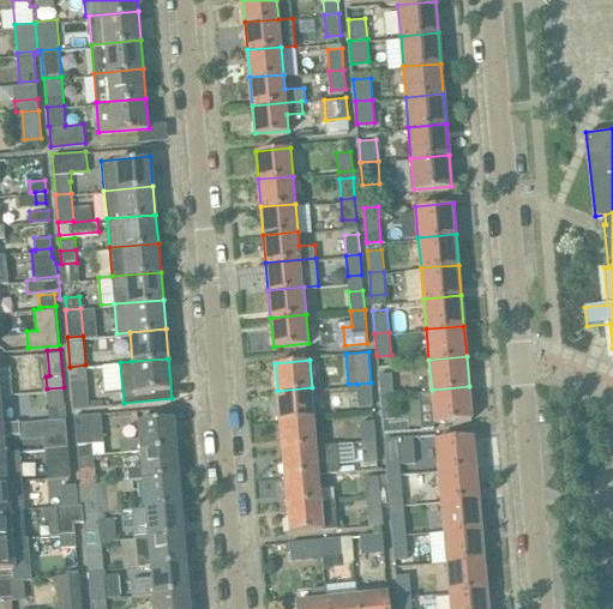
[(89,405),(85,365),(70,367),(73,406),(89,405)]
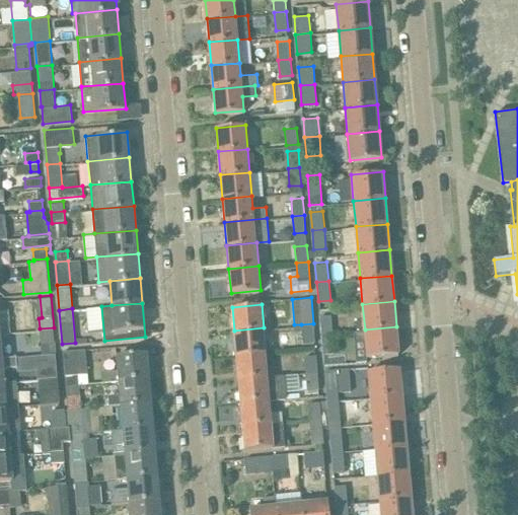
[(322,334),(334,333),(331,312),(321,313),(322,334)]
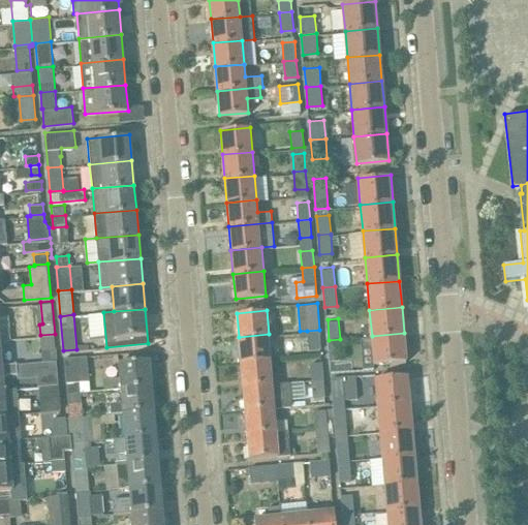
[(319,330),(307,331),(309,349),(321,348),(319,330)]
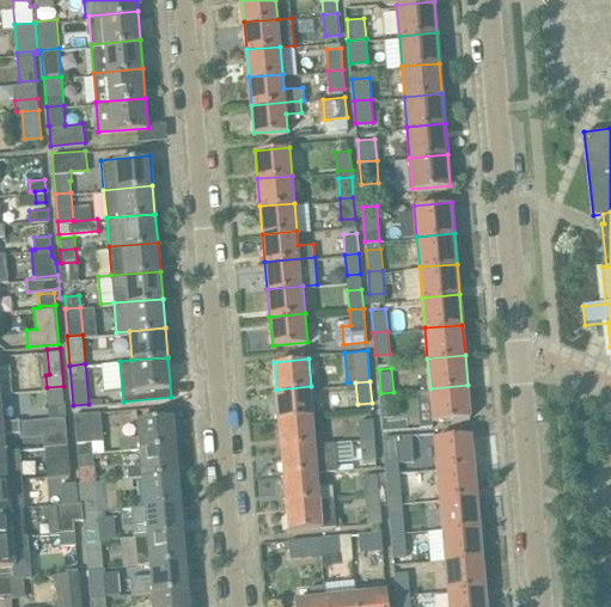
[(470,416),(468,385),(431,388),(417,390),(419,400),(431,400),(433,420),(470,416)]
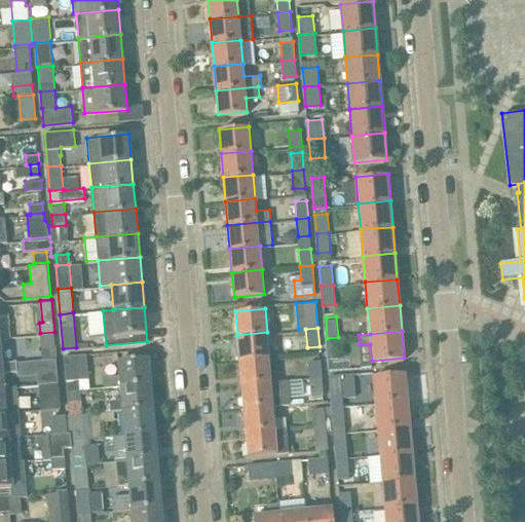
[(267,332),(237,335),(239,359),(269,356),(267,332)]
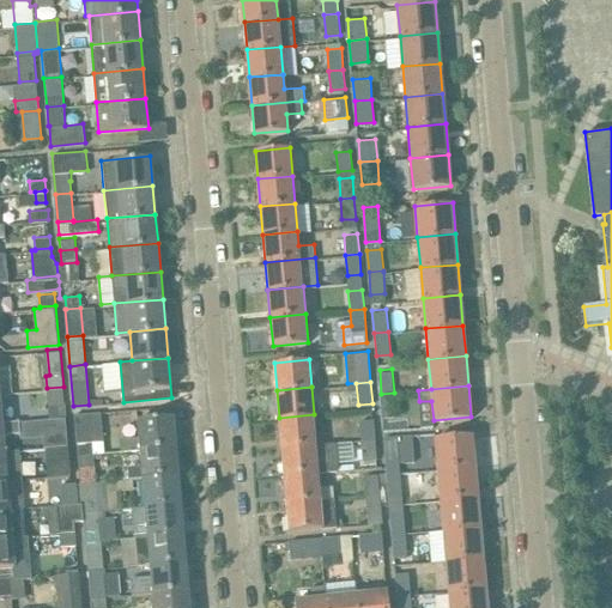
[(395,413),(394,393),(381,394),(383,414),(395,413)]
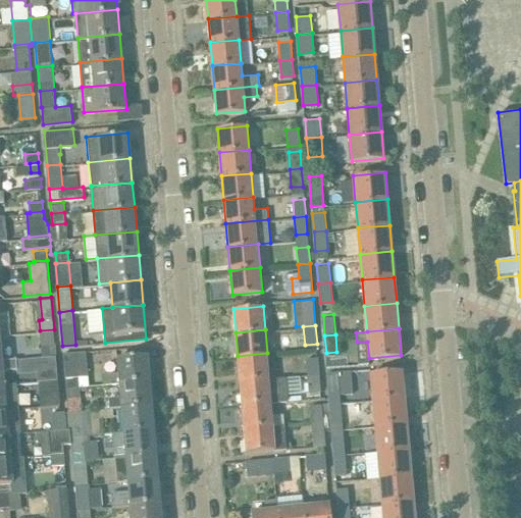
[(44,346),(45,355),(55,354),(54,345),(44,346)]
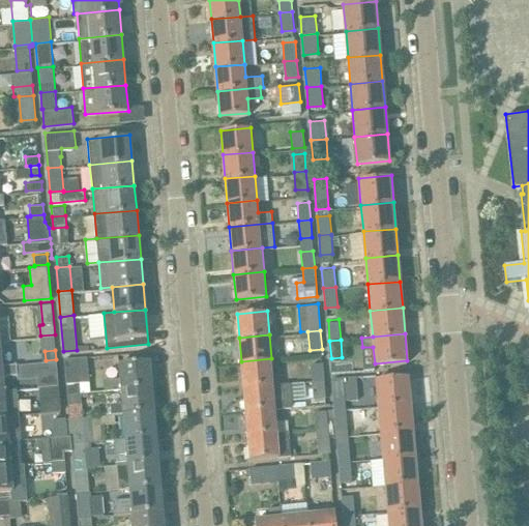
[(64,357),(67,392),(79,391),(78,381),(90,380),(87,355),(64,357)]
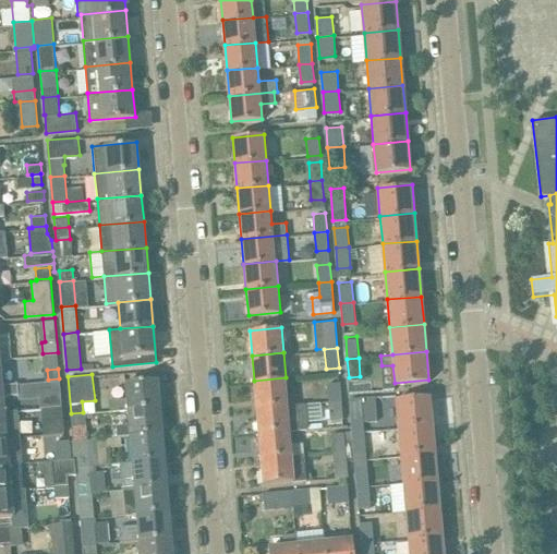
[(59,378),(48,380),(38,381),(40,407),(61,405),(59,378)]
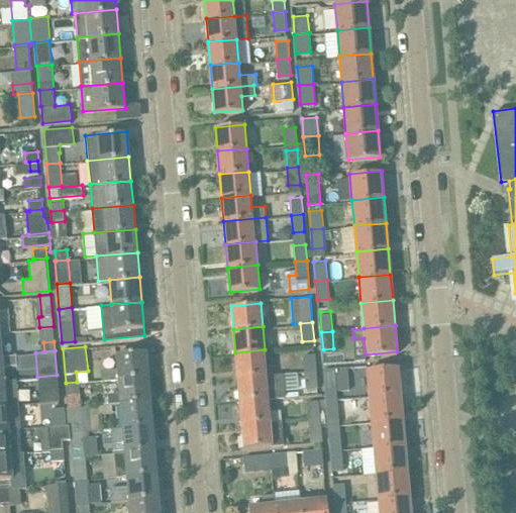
[(118,378),(147,376),(145,350),(116,353),(117,368),(101,369),(101,380),(118,378)]
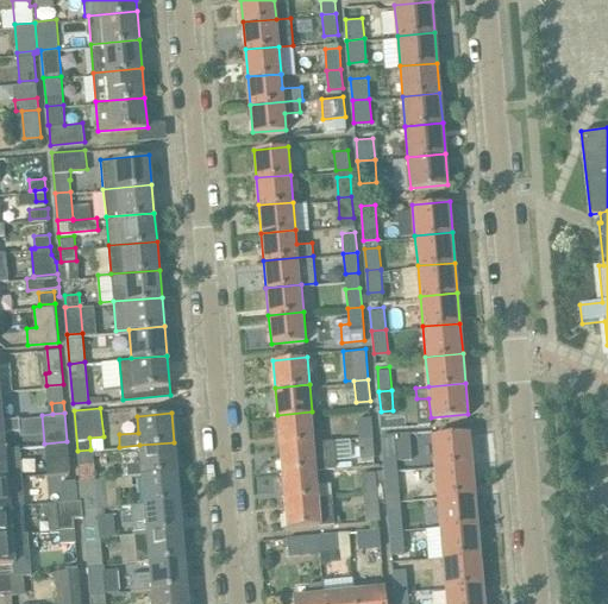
[(280,442),(314,440),(312,413),(277,415),(280,442)]
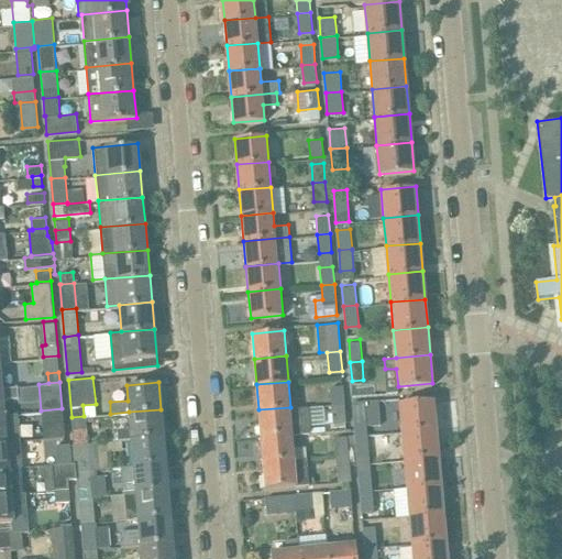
[(333,403),(345,402),(343,383),(331,384),(333,403)]
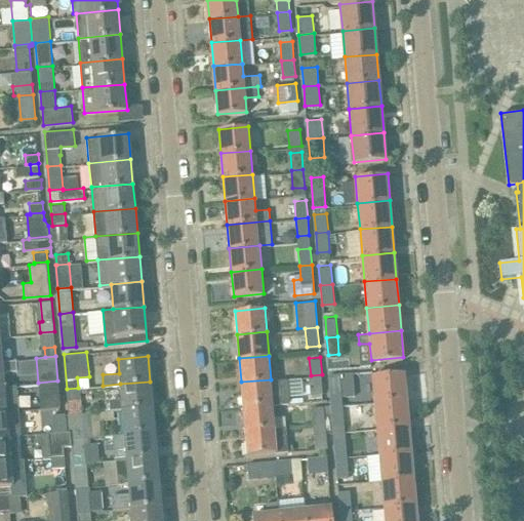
[(0,360),(0,385),(4,386),(3,371),(16,369),(15,359),(2,360),(0,360)]
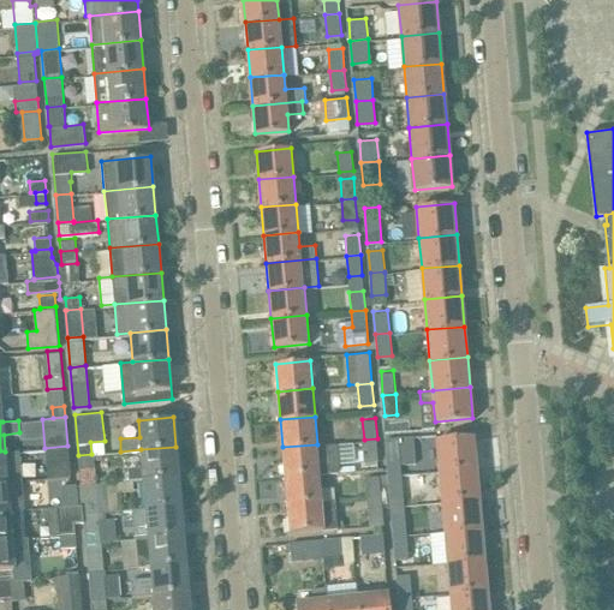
[(436,438),(439,470),(477,466),(474,435),(436,438)]
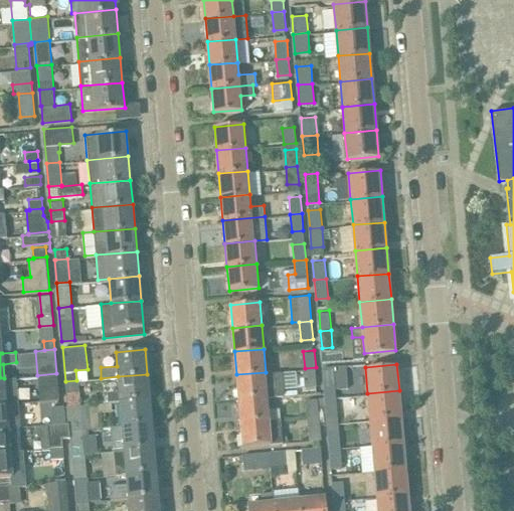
[(326,397),(336,396),(333,366),(323,367),(326,397)]
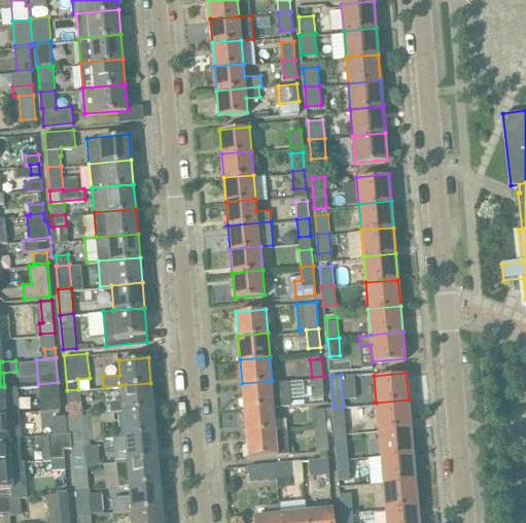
[(324,392),(323,376),(312,377),(313,393),(324,392)]
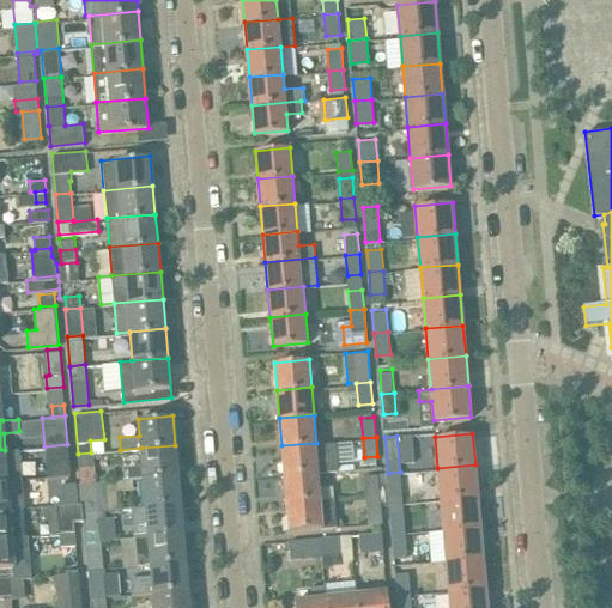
[(282,445),(284,474),(319,470),(338,468),(335,441),(316,443),(282,445)]
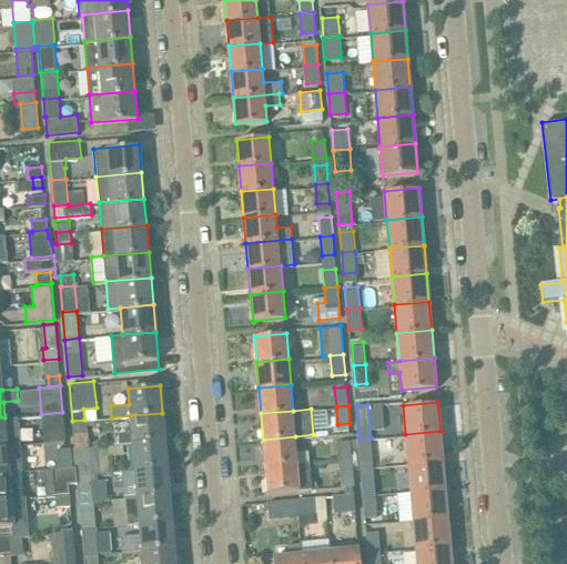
[(64,431),(63,413),(46,414),(47,432),(64,431)]
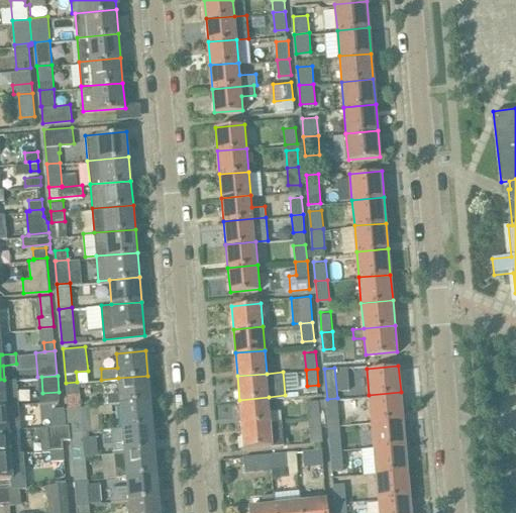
[(109,403),(120,402),(149,399),(147,376),(118,378),(119,392),(108,393),(109,403)]
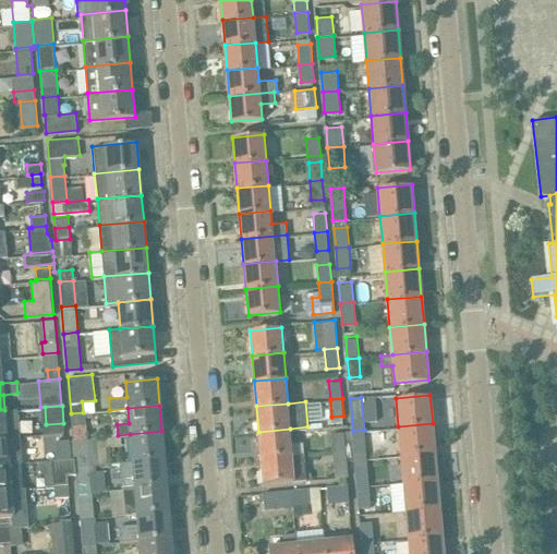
[(0,436),(7,436),(20,435),(17,409),(4,410),(0,409),(0,436)]
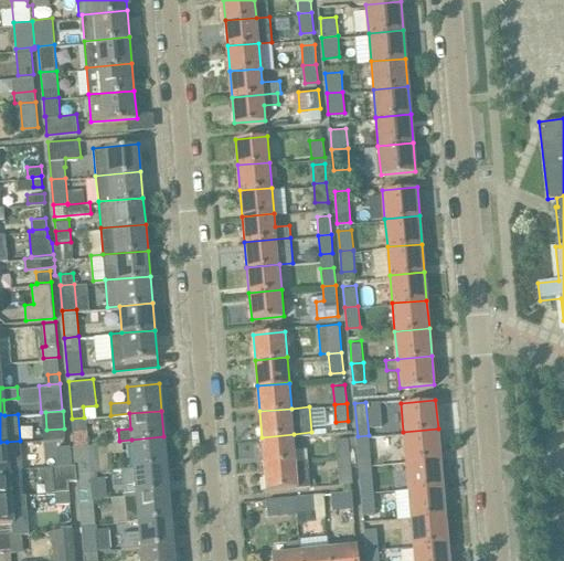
[(78,417),(72,419),(74,445),(86,444),(84,429),(84,417),(78,417)]
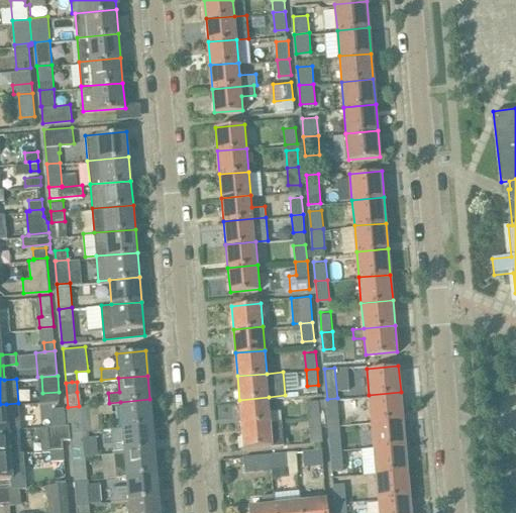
[(369,395),(372,421),(403,418),(401,392),(369,395)]
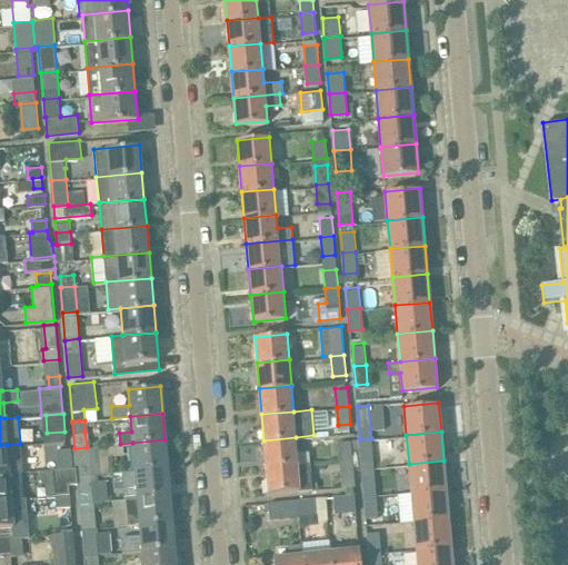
[(296,437),(263,440),(266,465),(309,462),(308,449),(297,450),(296,437)]
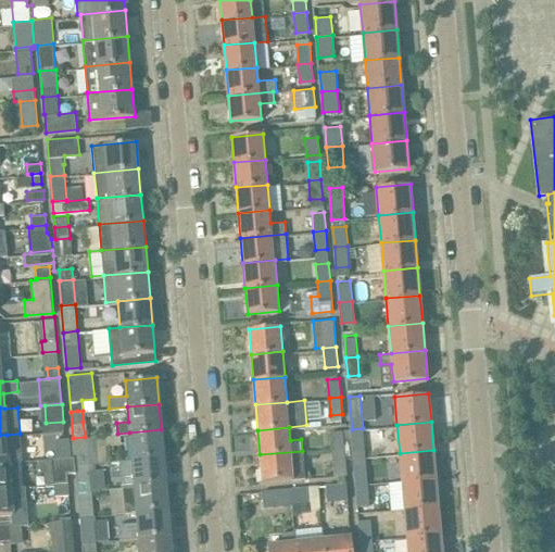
[(333,448),(344,447),(342,428),(331,429),(333,448)]
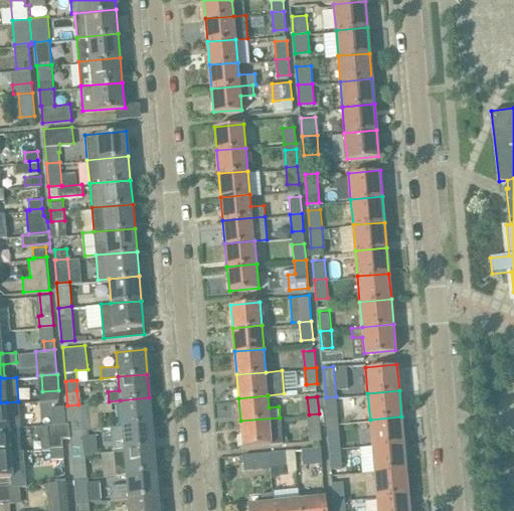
[(336,396),(326,397),(326,403),(325,404),(327,422),(338,421),(336,396)]
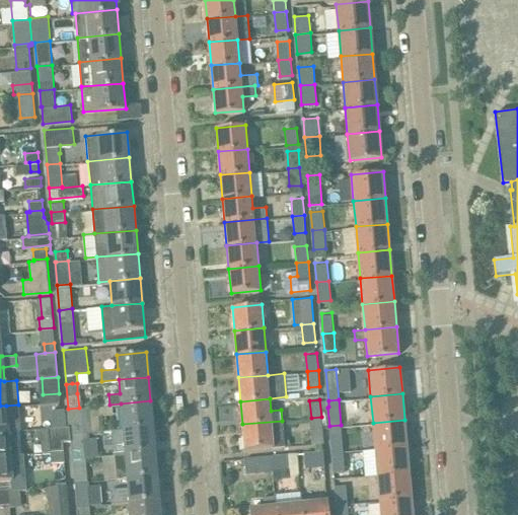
[(153,426),(150,400),(121,403),(124,429),(153,426)]
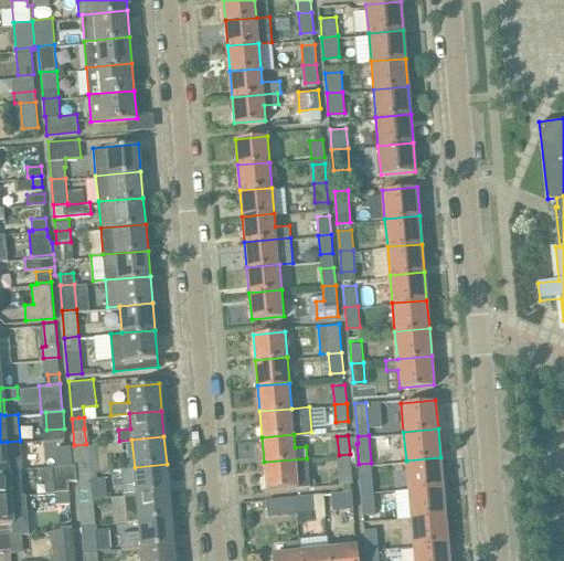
[(0,442),(0,467),(9,467),(21,466),(22,466),(20,441),(7,442),(0,442)]
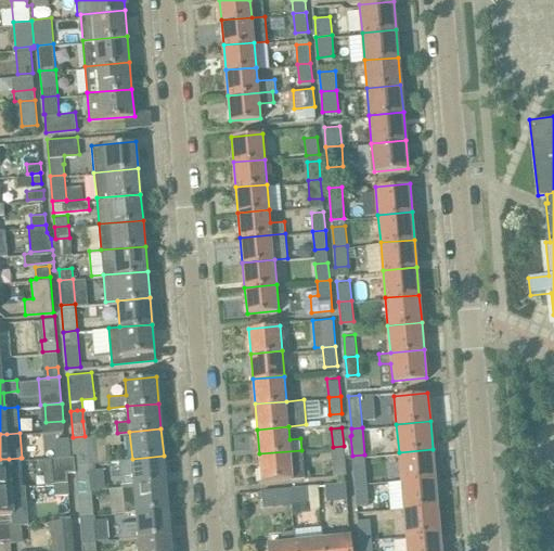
[(71,437),(72,455),(75,455),(75,463),(98,461),(95,435),(85,436),(73,437),(71,437)]
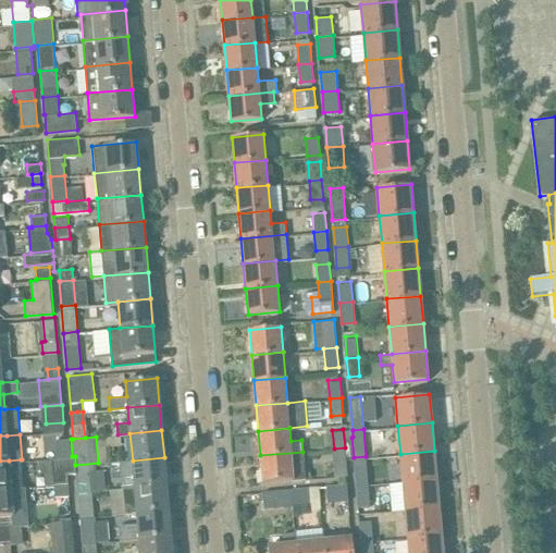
[(70,438),(54,439),(56,457),(72,456),(71,439),(70,438)]
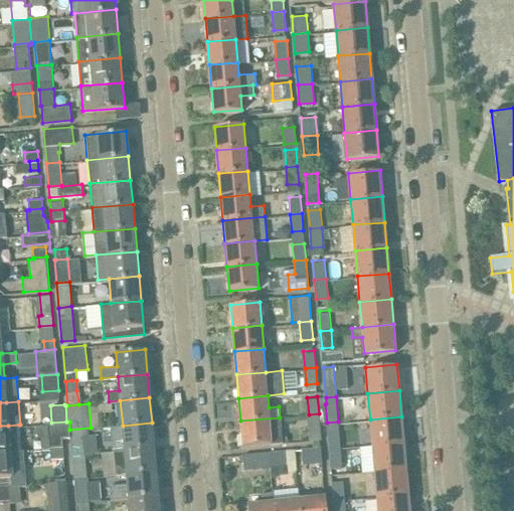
[(321,437),(319,413),(309,414),(311,438),(321,437)]
